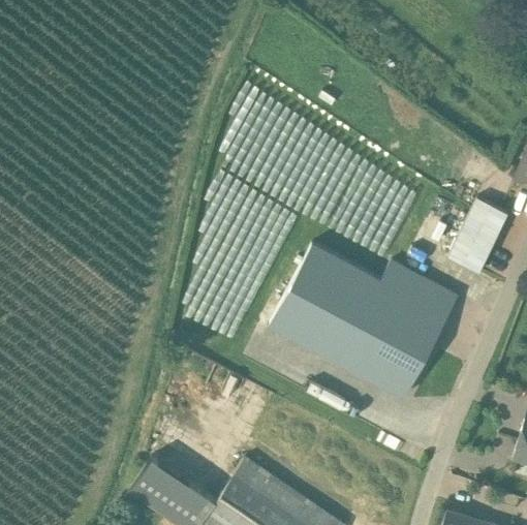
[(526,0),(518,0),(514,5),(526,14),(526,0)]
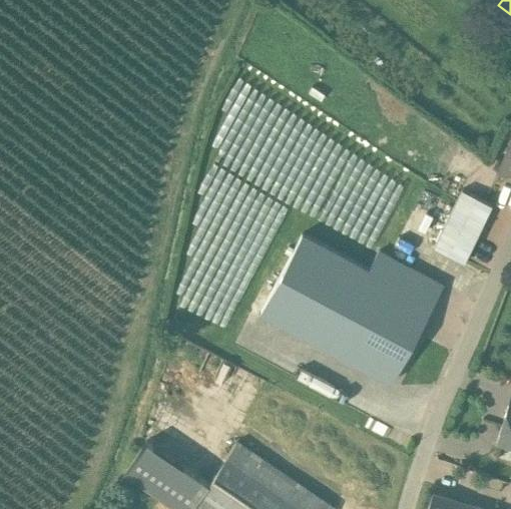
[(510,147),(498,176),(510,181),(510,147)]
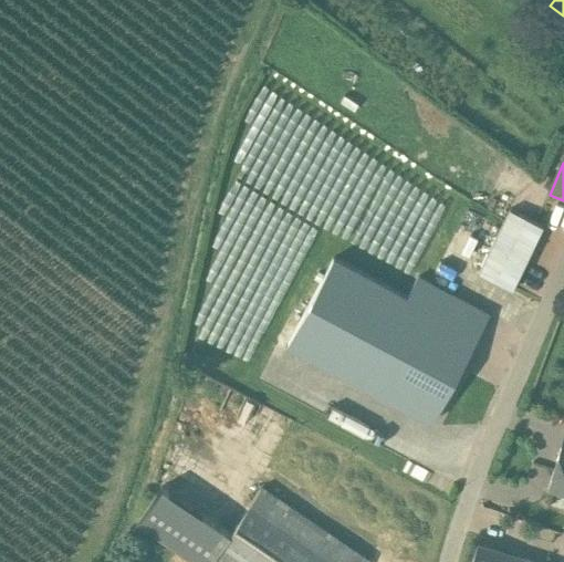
[(544,230),(512,215),(481,279),(513,293),(544,230)]
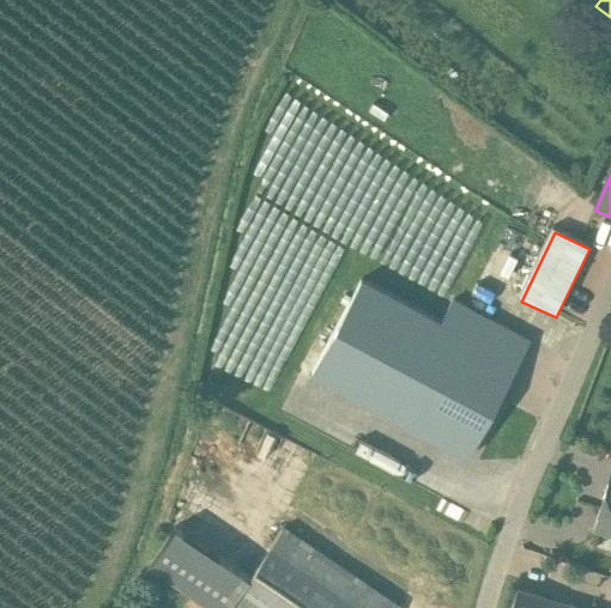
[(443,326),(364,283),(313,377),(469,460),(531,344),(455,303),(443,326)]
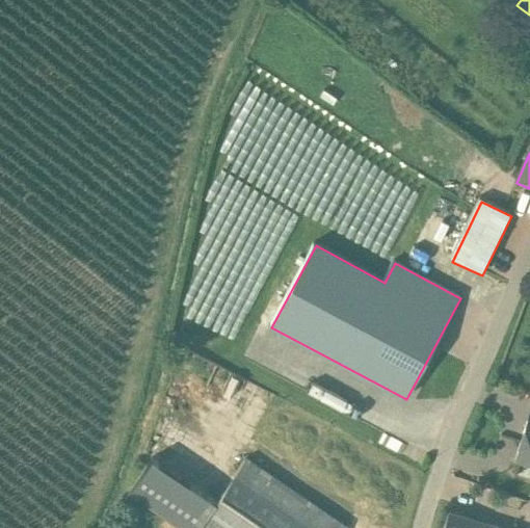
[(529,443),(524,442),(518,463),(529,466),(529,443)]
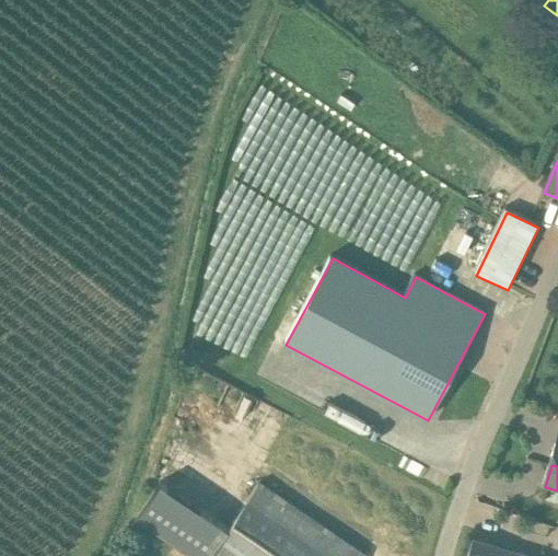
[(262,484),(230,530),(163,484),(138,521),(188,555),(368,555),(262,484)]
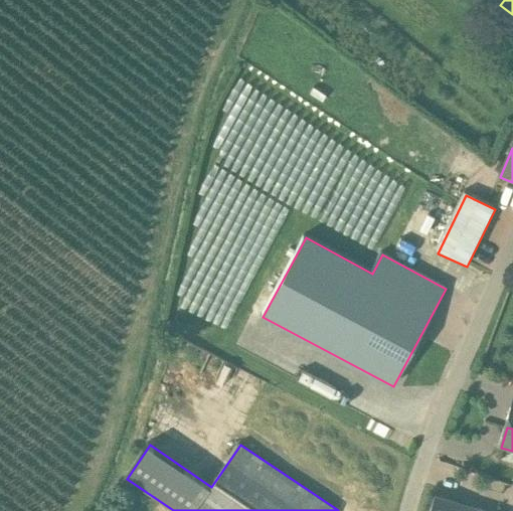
[(484,510),(437,495),(431,510),(484,510)]
